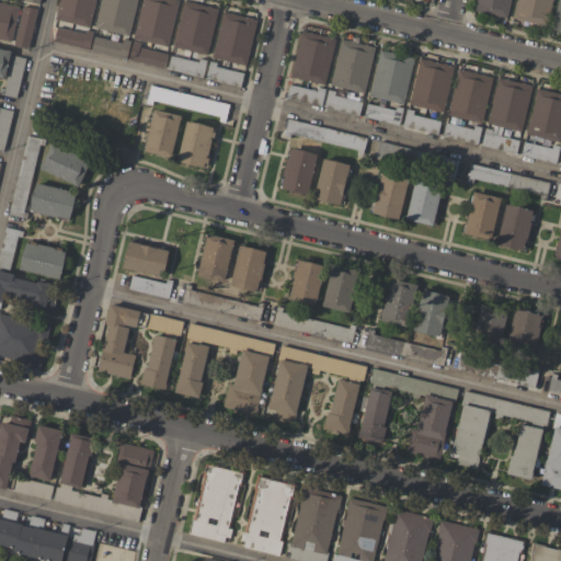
[(54,20),(58,0),(95,0),(89,29),(54,20)]
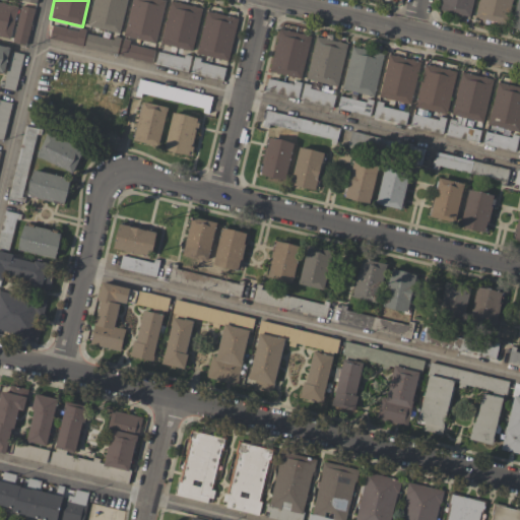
[(127,0),(120,34),(87,26),(93,0),(127,0)]
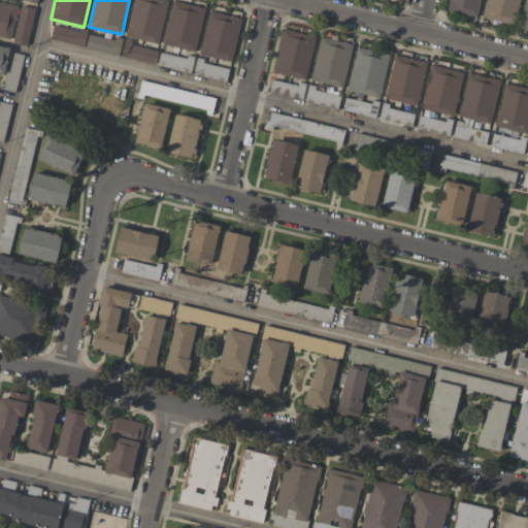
[(133,0),(163,0),(167,1),(158,44),(125,37),(133,0)]
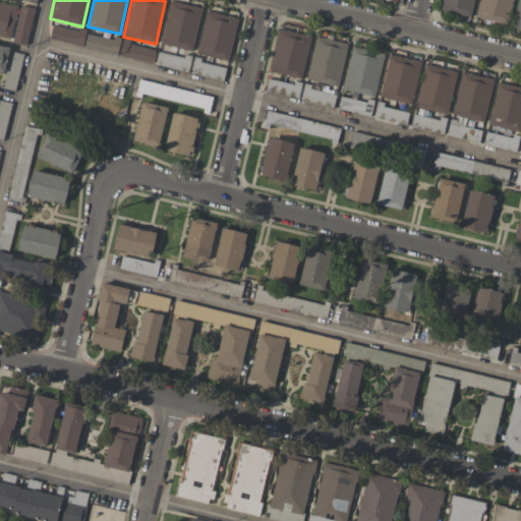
[(439,10),(441,0),(474,0),(471,17),(463,15),(463,16),(461,16),(461,15),(448,12),(446,12),(446,11),(439,10)]
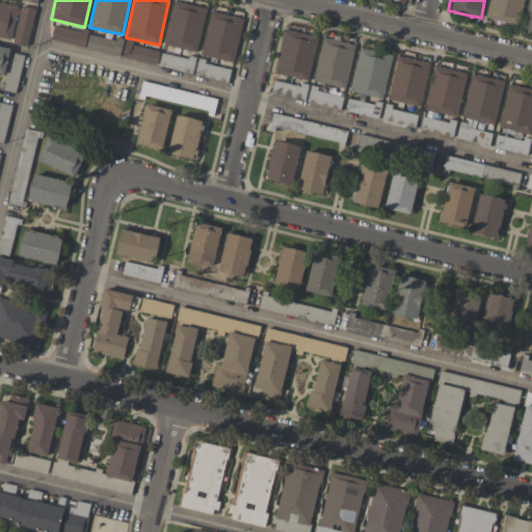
[(485,18),(489,0),(523,0),(517,25),(510,24),(510,25),(507,24),(508,23),(496,20),(496,21),(493,20),(485,18)]
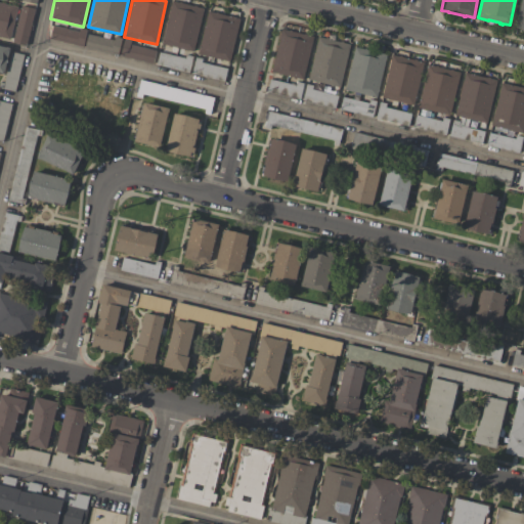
[(523,0),(523,31),(514,29),(520,0),(523,0)]
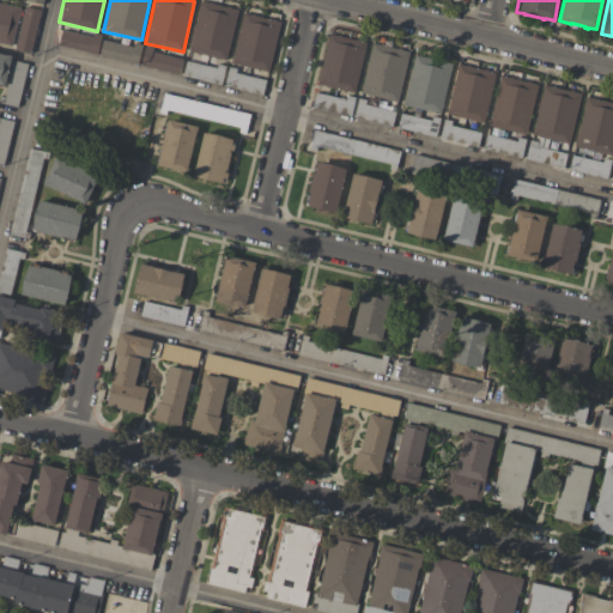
[(11,46),(0,42),(0,2),(20,8),(11,46)]
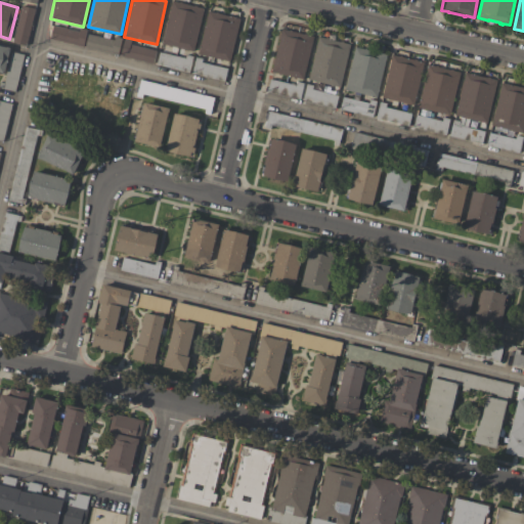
[(171,2),(179,4),(179,3),(181,3),(181,4),(193,7),(193,6),(197,7),(203,9),(193,52),(185,50),(185,51),(183,50),(183,49),(171,47),(170,47),(168,47),(168,46),(162,45),(171,2)]
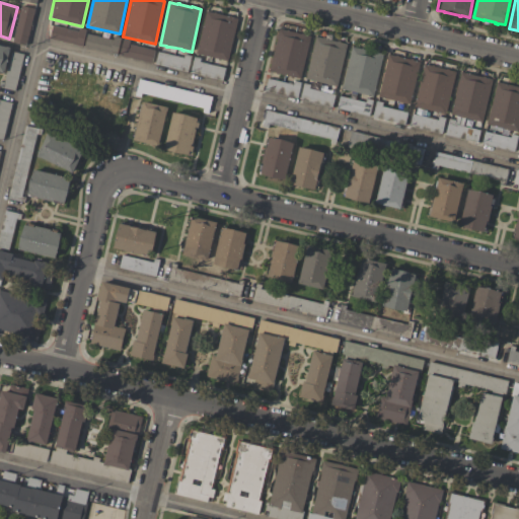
[(12,43),(21,5),(34,8),(25,46),(12,43)]
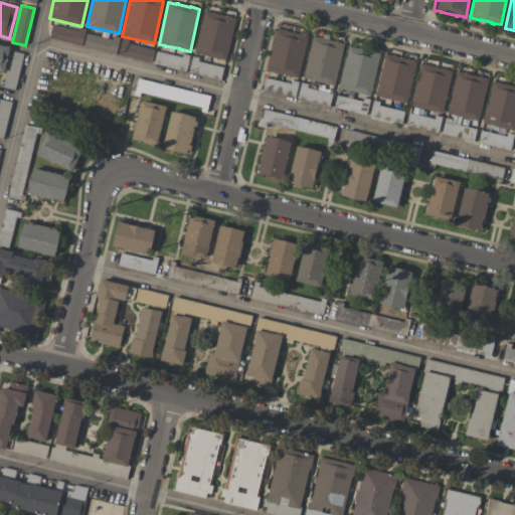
[(225,60),(218,59),(218,60),(215,59),(215,58),(203,55),(203,56),(201,56),(201,55),(194,53),(204,12),(211,13),(211,12),(213,13),(213,14),(225,17),(226,16),(228,16),(228,17),(234,18),(225,60)]
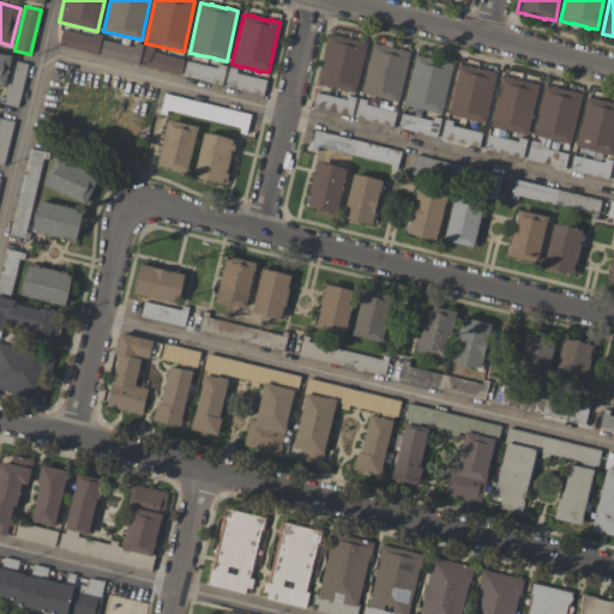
[(58,46),(62,30),(92,37),(94,34),(102,36),(97,55),(58,46)]
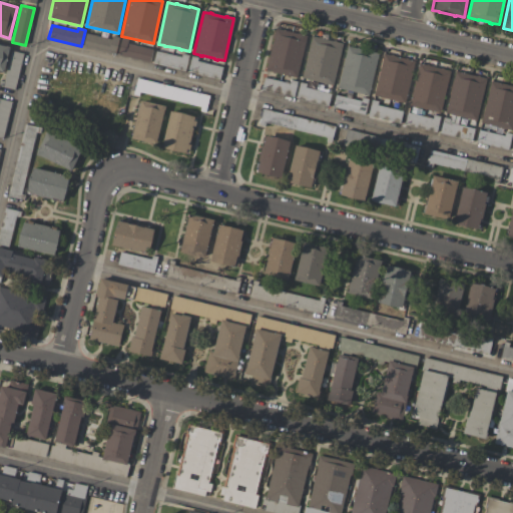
[(296,78),(290,76),(289,77),(287,77),(287,76),(275,73),(275,74),(272,73),(272,72),(265,71),(275,29),(283,31),(283,30),(285,30),(285,31),(297,34),(298,33),(300,34),(300,35),(306,36),(296,78)]
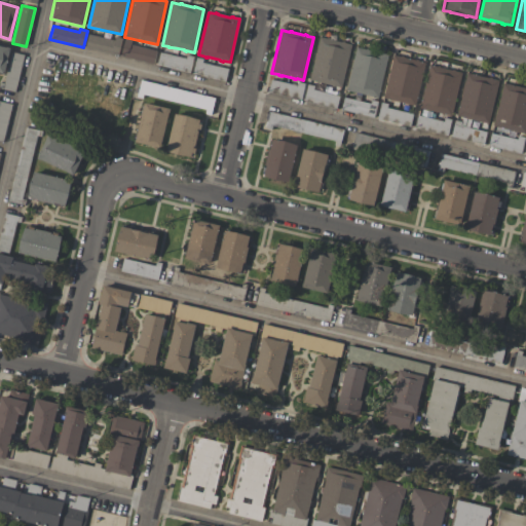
[(88,35),(114,41),(115,37),(122,39),(118,55),(85,47),(88,35)]
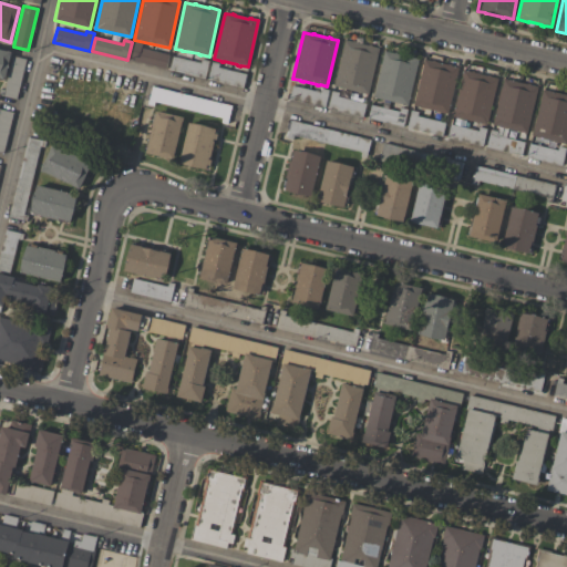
[(379,49),(368,94),(360,93),(360,94),(357,93),(357,92),(343,89),(343,90),(341,90),(341,89),(333,86),(344,40),(352,42),(352,41),(354,42),(368,45),(371,45),(371,47),(379,49)]
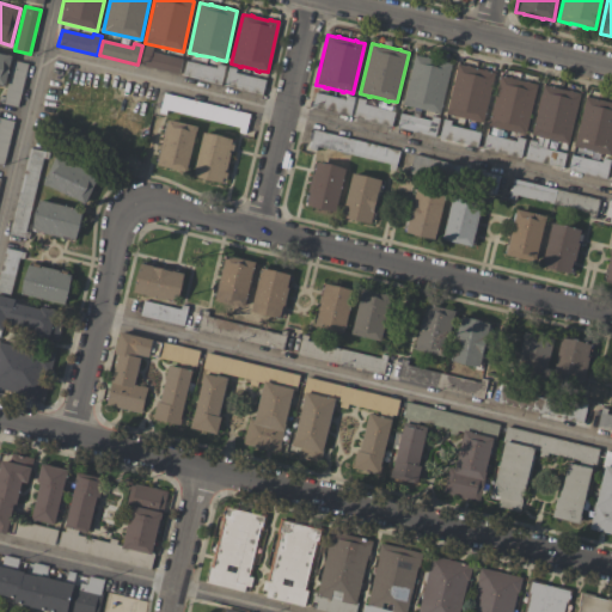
[(145,47),(153,49),(152,53),(183,60),(179,75),(140,66),(145,47)]
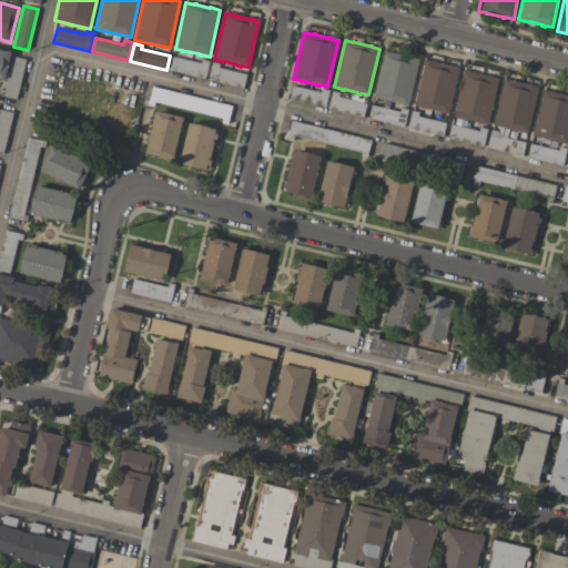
[(4,81),(0,80),(0,51),(7,53),(7,52),(11,53),(4,81)]
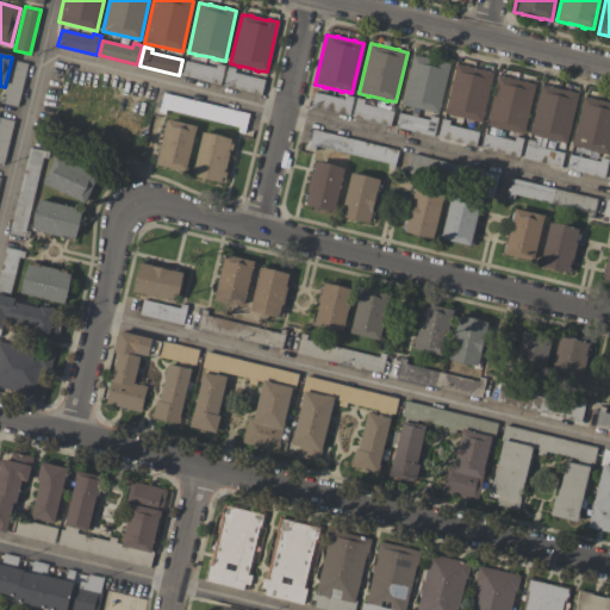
[(450,64),(439,113),(400,105),(412,55),(450,64)]
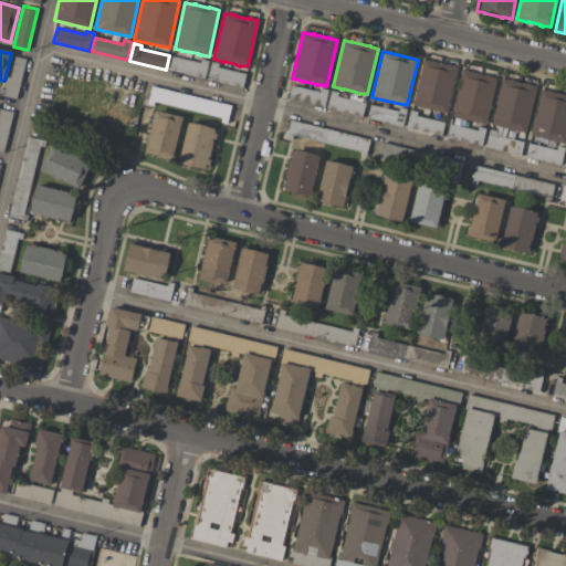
[(12,56),(25,60),(17,100),(0,95),(0,90),(3,90),(12,56)]
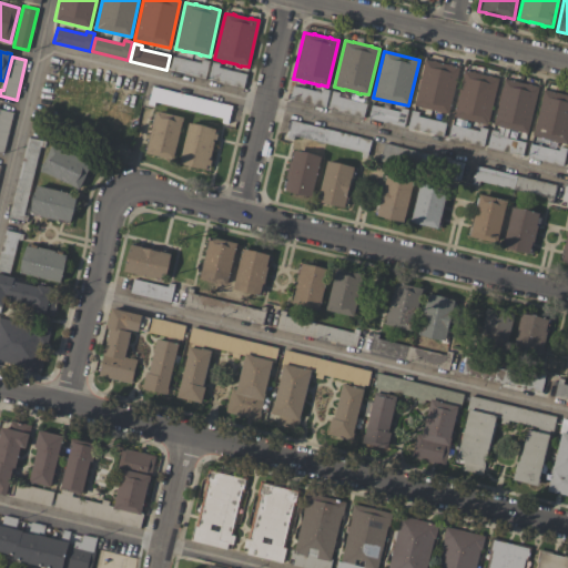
[(173,58),(200,64),(201,60),(209,62),(205,79),(170,71),(173,58)]
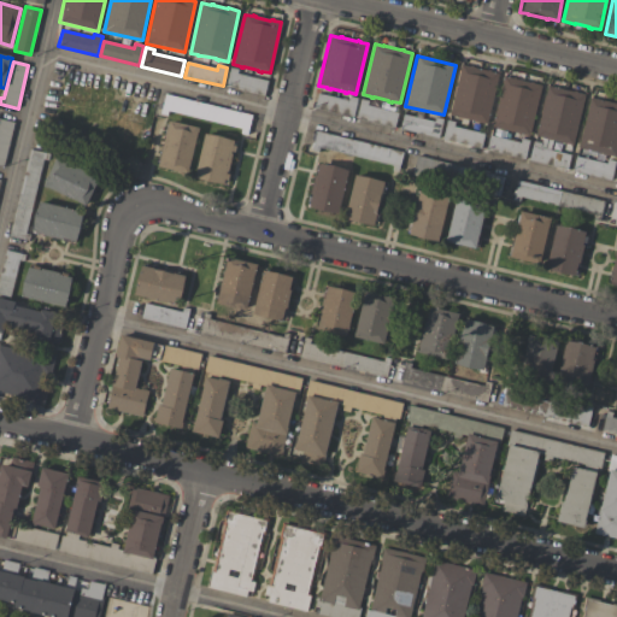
[(448,116),(460,65),(470,68),(470,66),(472,66),(472,68),(487,71),(487,70),(491,71),(491,72),(498,74),(486,124),(479,123),(479,124),(475,123),(475,122),(460,118),(460,119),(457,118),(457,117),(448,116)]
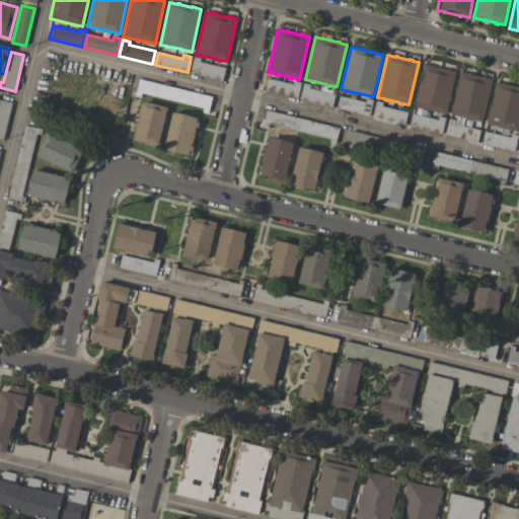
[(225,69),(222,80),(190,73),(194,57),(200,59),(200,62),(225,69)]
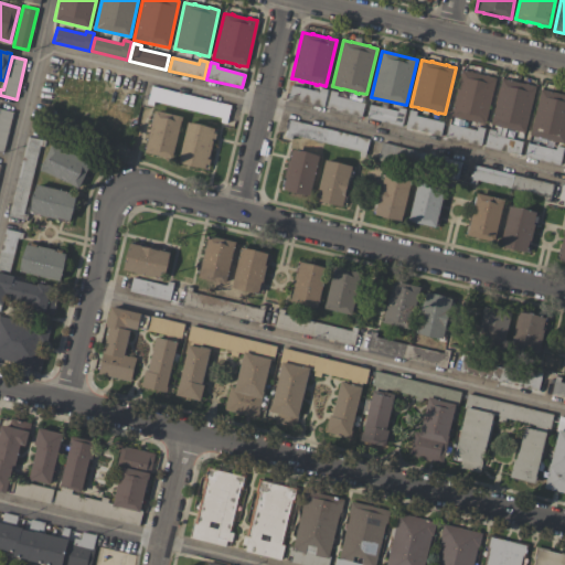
[(484,125),(477,123),(477,124),(475,124),(475,123),(460,119),(460,120),(458,119),(458,118),(450,117),(461,71),(469,72),(469,71),(472,72),(471,73),(486,76),(486,75),(488,75),(488,76),(496,78),(484,125)]
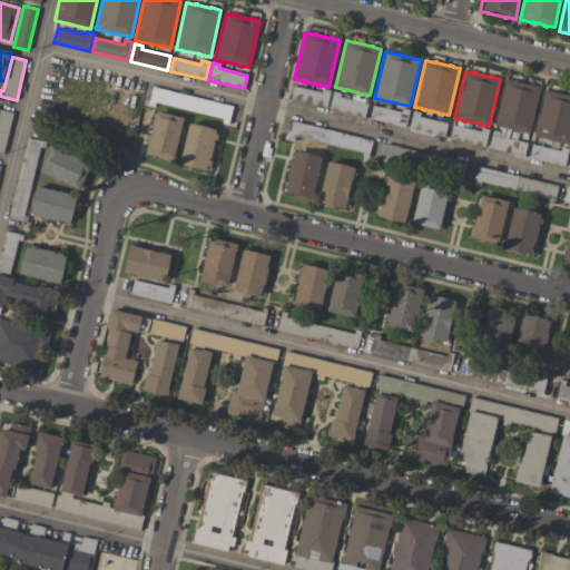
[(494,126),(505,79),(514,81),(514,80),(518,81),(518,82),(530,85),(530,84),(532,85),(532,86),(540,88),(529,134),(521,133),(521,134),(518,133),(518,131),(505,128),(504,129),(502,129),(502,128),(494,126)]
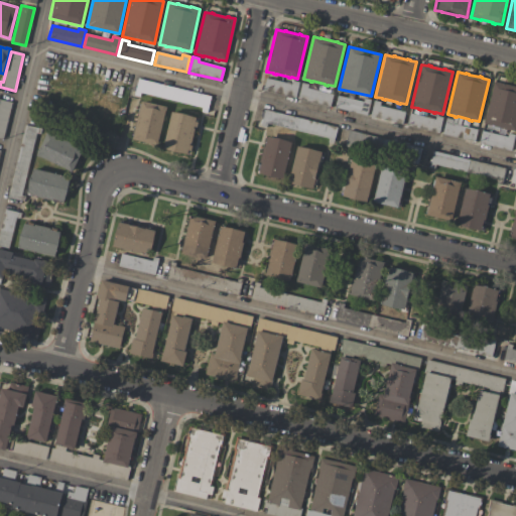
[(206,113),(201,111),(202,107),(140,93),(139,97),(134,96),(138,79),(210,96),(206,113)]
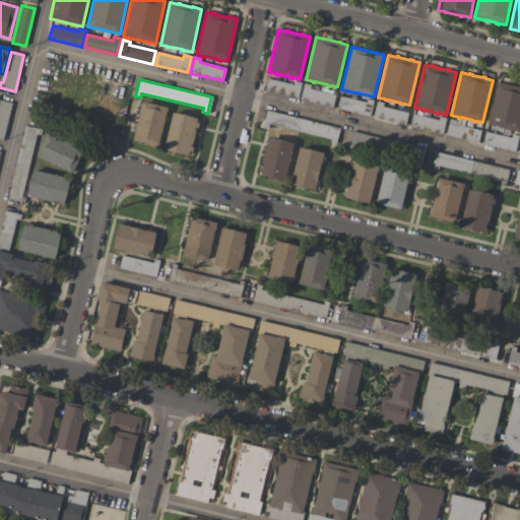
[(267,80),(294,85),(294,81),(302,83),(299,100),(265,91),(267,80)]
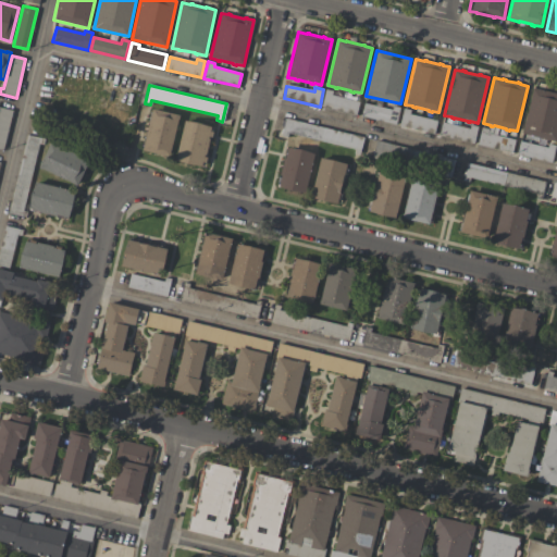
[(533,88),(556,93),(556,136),(556,141),(522,134),(533,88)]
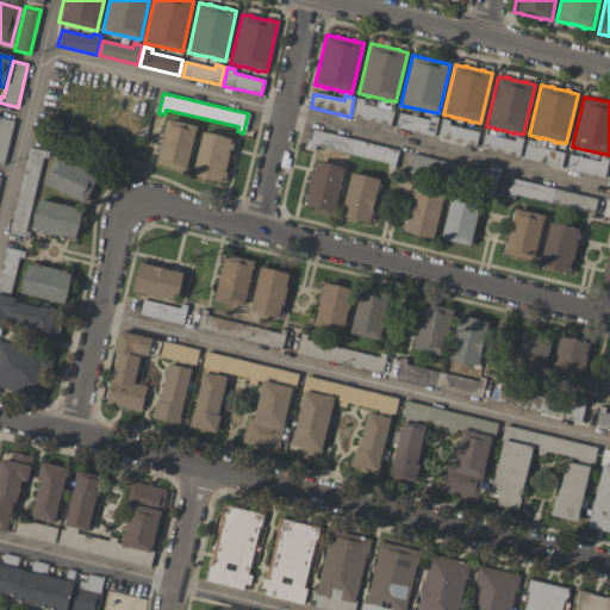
[(356,99),(363,100),(362,105),(393,112),(390,126),(352,118),(356,99)]
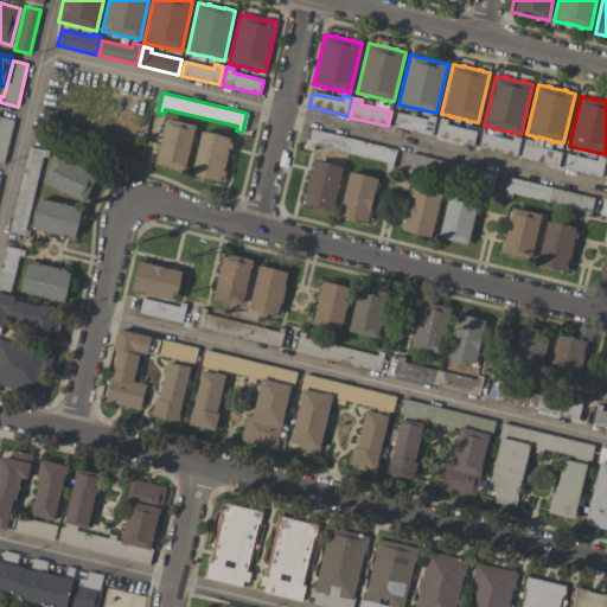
[(397,113),(427,120),(428,115),(435,117),(432,135),(394,127),(397,113)]
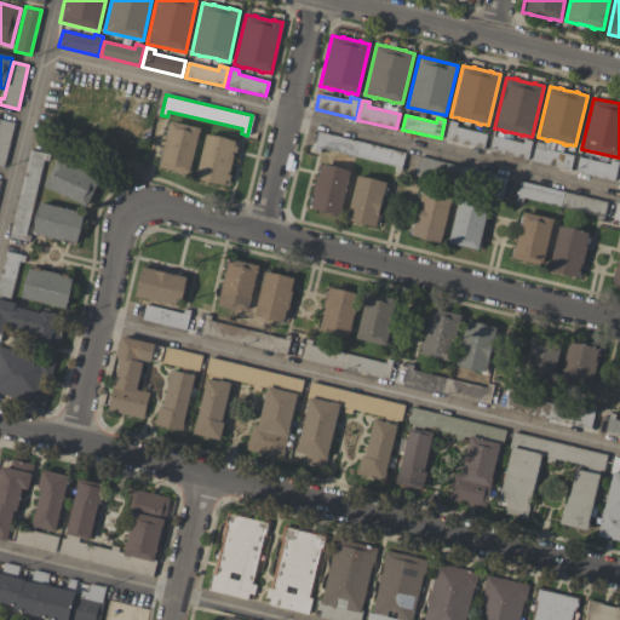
[(0,120),(15,124),(4,166),(0,165),(0,120)]
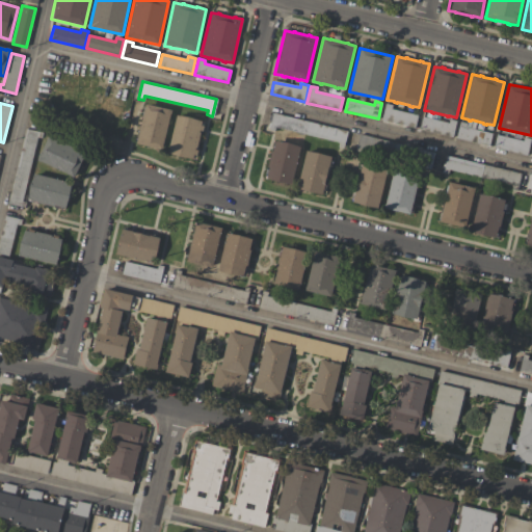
[(386,104),(392,105),(391,109),(418,115),(415,128),(381,120),(386,104)]
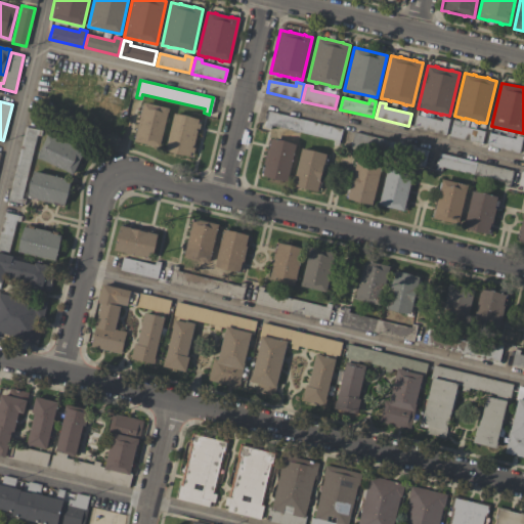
[(169,110),(160,149),(134,143),(143,103),(169,110)]
